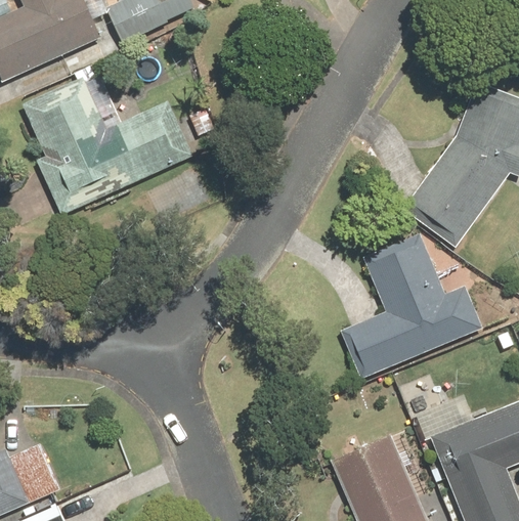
[(0,80),(1,82),(104,37),(88,0),(0,0),(0,80)]
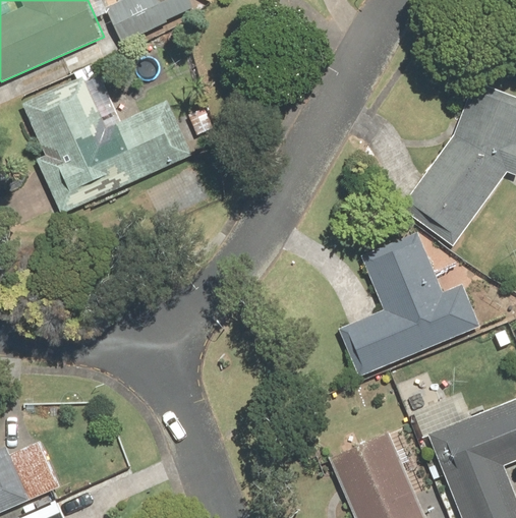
[(129,0),(107,11),(123,45),(197,8),(192,0),(129,0)]
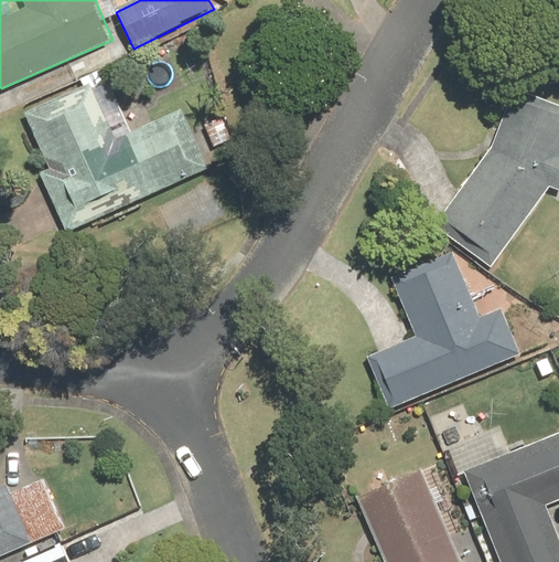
[(67,235),(206,173),(179,112),(115,140),(90,85),(23,115),(49,173),(41,177),(67,235)]
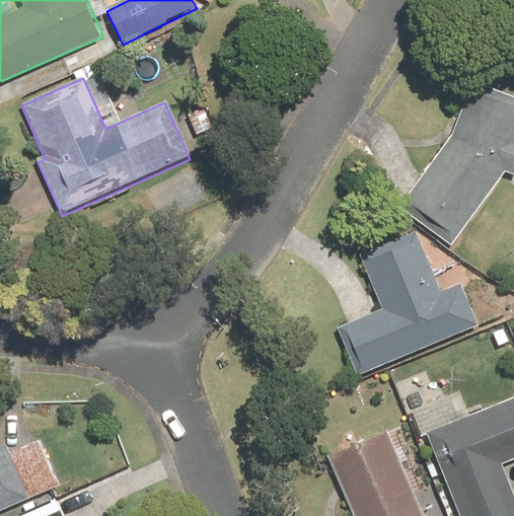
[(513,98),(486,81),(399,213),(452,246),(501,171),(511,177),(513,173),(513,98)]
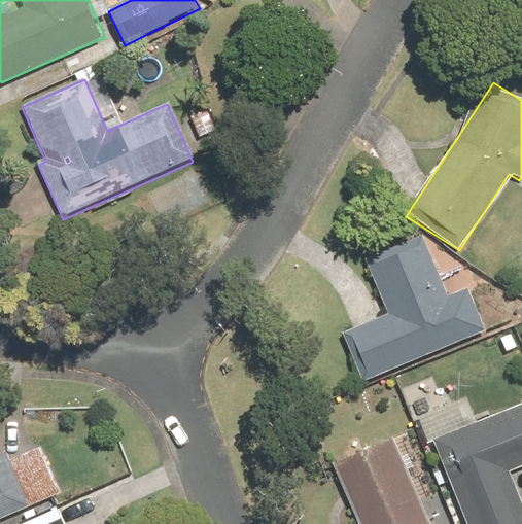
[(362,382),(485,328),(467,288),(448,297),(422,238),(364,263),(387,313),(342,333),(362,382)]
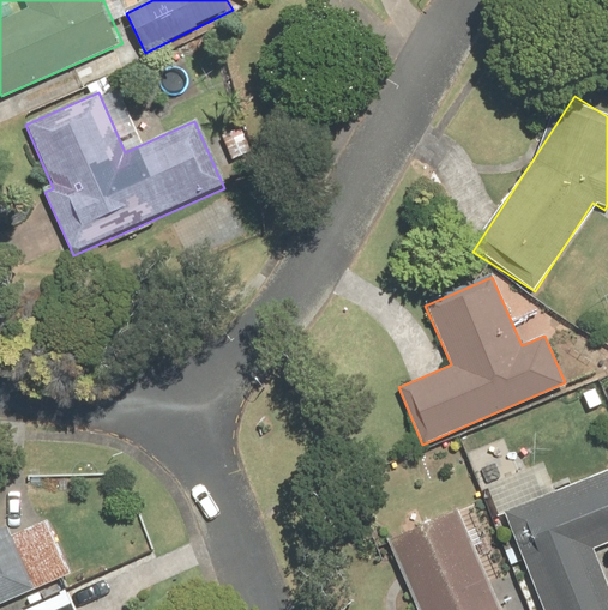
[(607,471),(504,514),(543,609),(607,609),(607,580),(596,553),(607,547),(607,471)]
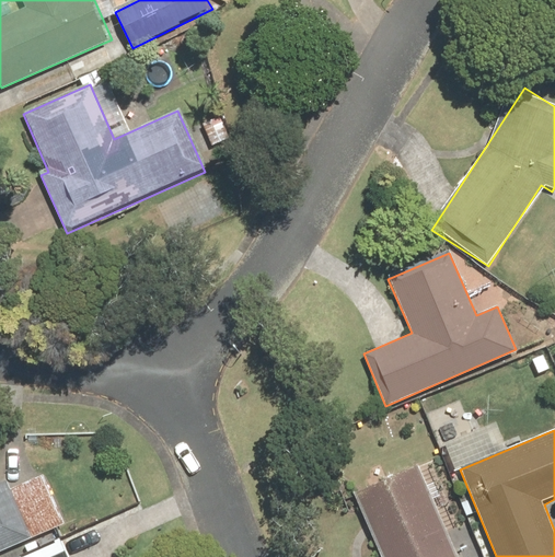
[(453,556),(418,466),(359,489),(385,556),(453,556)]
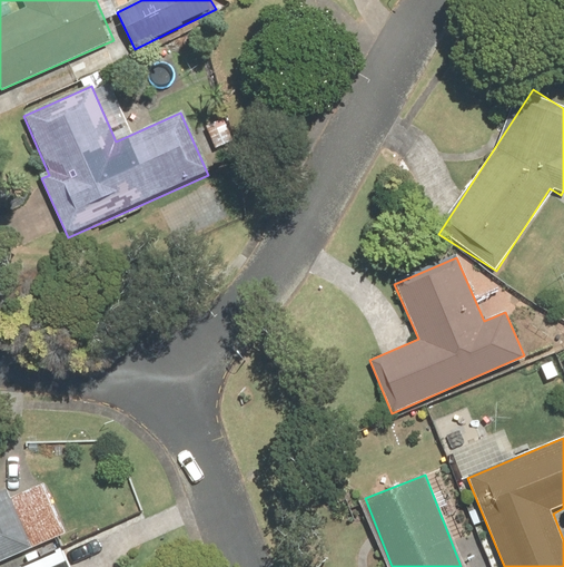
[(0,566),(67,537),(41,478),(0,496),(0,566)]
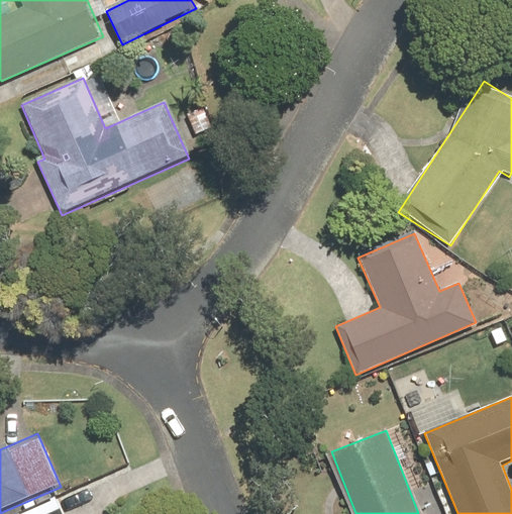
All buildings are outlined.
